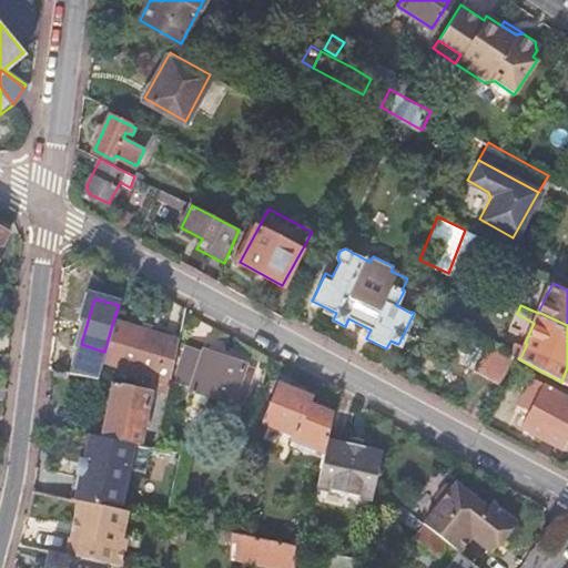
[(166,394),(179,341),(113,321),(104,352),(102,359),(152,376),(149,391),(166,394)]
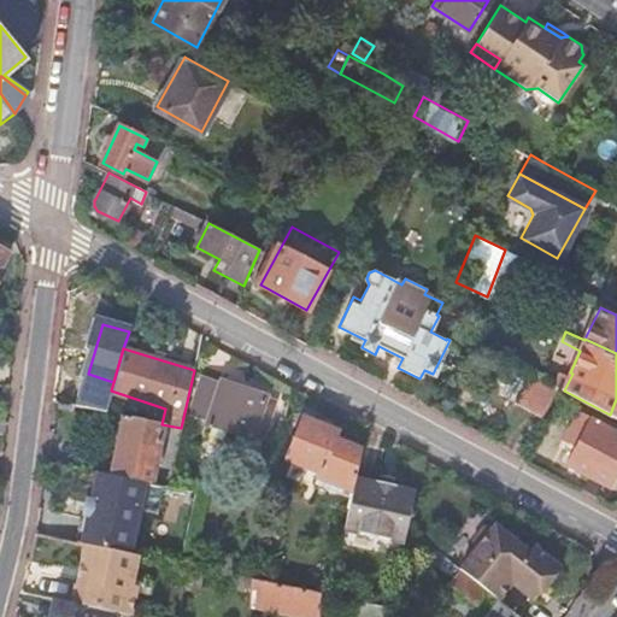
[(515,403),(542,417),(559,387),(532,372),(515,403)]
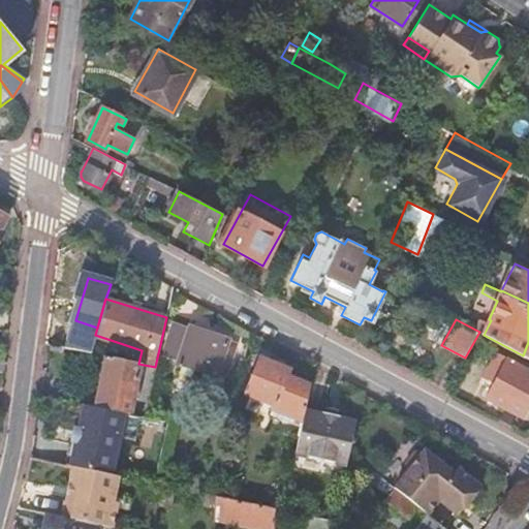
[(173,322),(162,358),(178,362),(177,364),(216,376),(217,374),(225,376),(235,351),(225,348),(228,339),(189,325),(188,328),(173,322)]
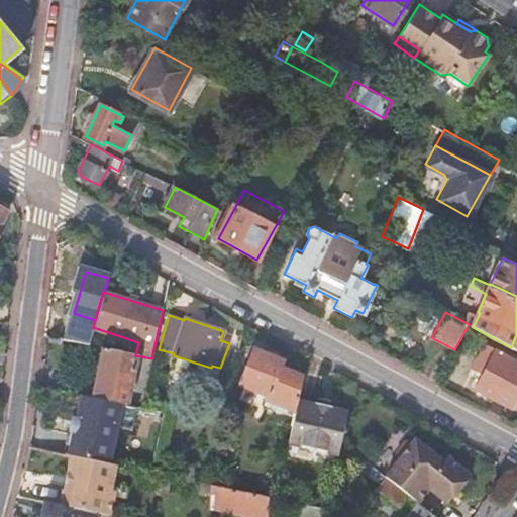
[(68,329),(66,339),(88,344),(91,333),(85,332),(68,329)]
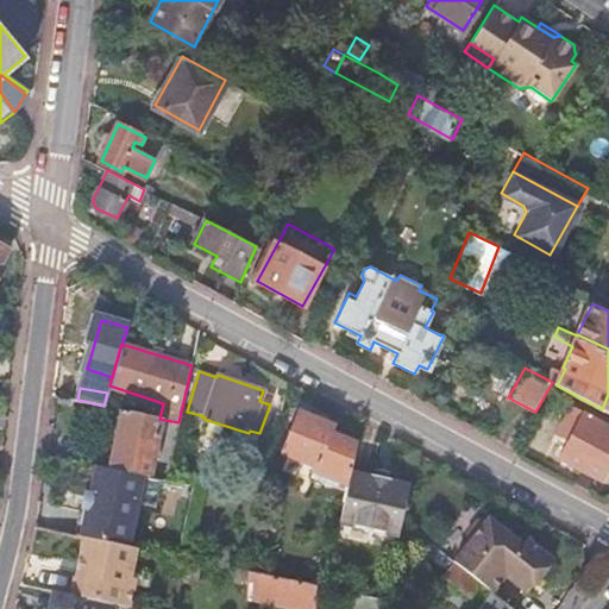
[(608,425),(571,405),(557,432),(571,439),(562,457),(602,478),(608,464),(608,425)]
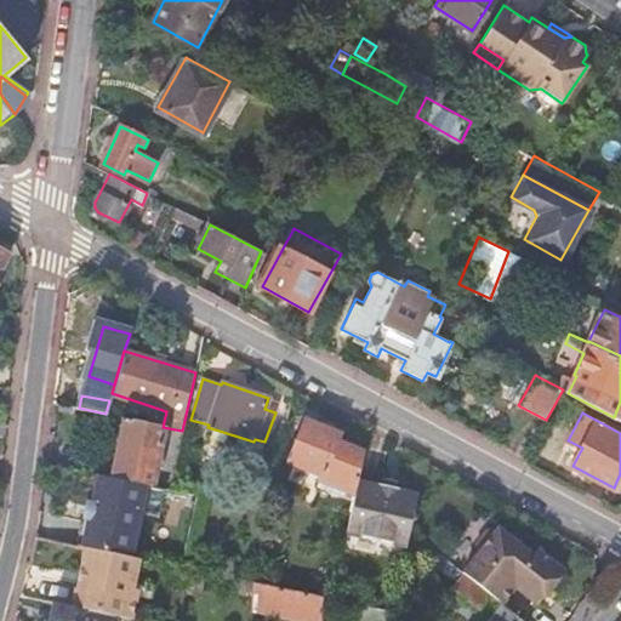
[(357,482),(363,455),(351,451),(353,445),(337,439),(340,431),(303,416),(288,460),(294,462),(288,477),(317,489),(318,485),(353,501),(357,482)]
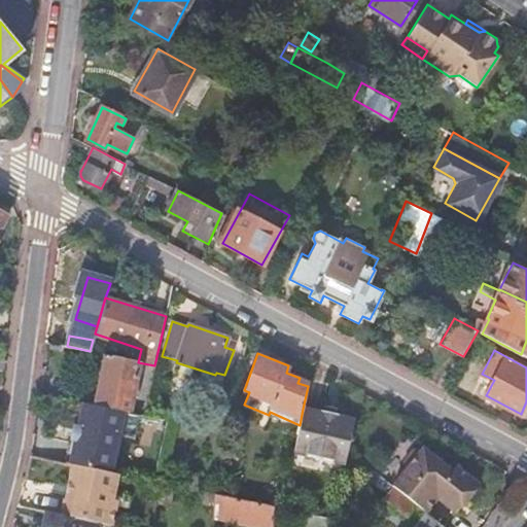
[(66,381),(62,398),(127,413),(138,362),(105,355),(98,390),(66,381)]
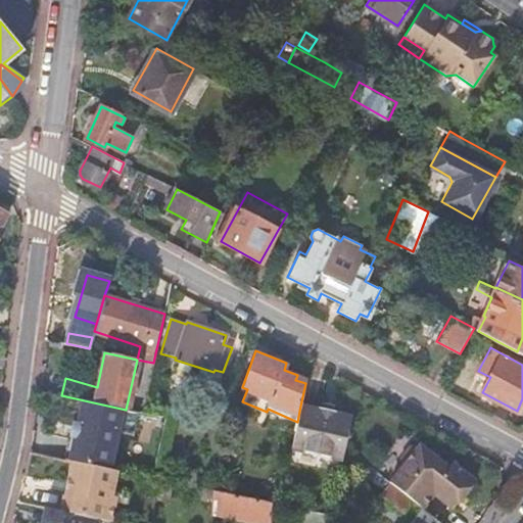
[(75,437),(69,461),(72,461),(108,469),(116,431),(121,410),(83,401),(78,423),(73,422),(69,436),(75,437)]
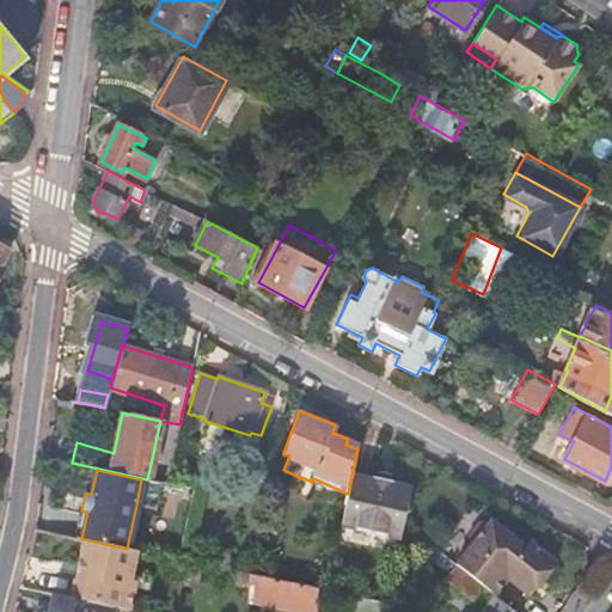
[(404,524),(411,488),(390,483),(391,481),(387,479),(374,477),(371,476),(371,479),(352,475),(348,494),(343,510),(341,524),(401,537),(404,524)]
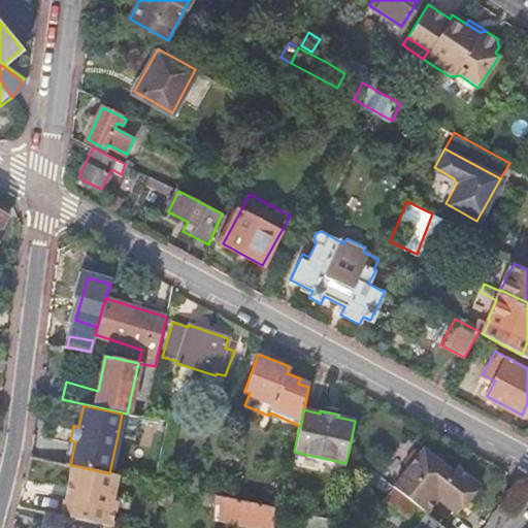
[(138,417),(122,414),(118,435),(133,439),(138,417)]
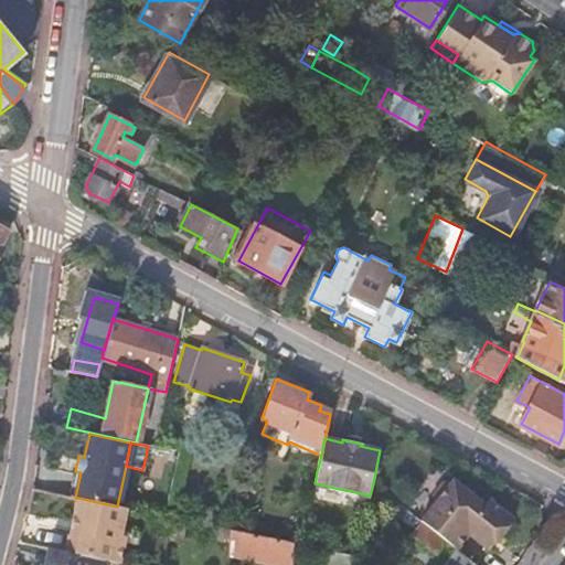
[(75,471),(70,497),(75,498),(81,472),(75,471)]
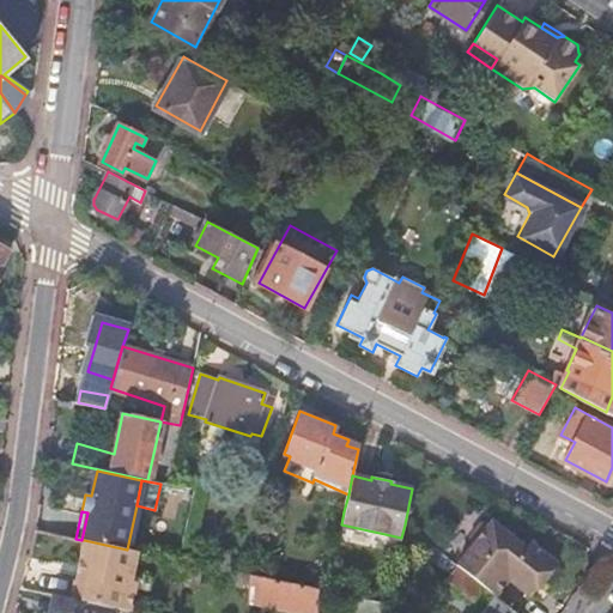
[(485,589),(493,595),(493,596),(508,580),(529,596),(557,564),(529,541),(526,547),(493,521),(483,523),(471,538),(472,547),(456,566),(467,575),(468,576),(479,584),(485,589)]
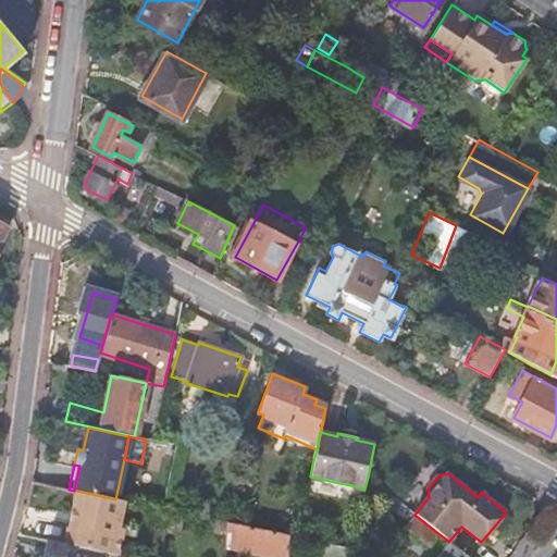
[(310,477),(309,485),(362,497),(364,489),(310,477)]
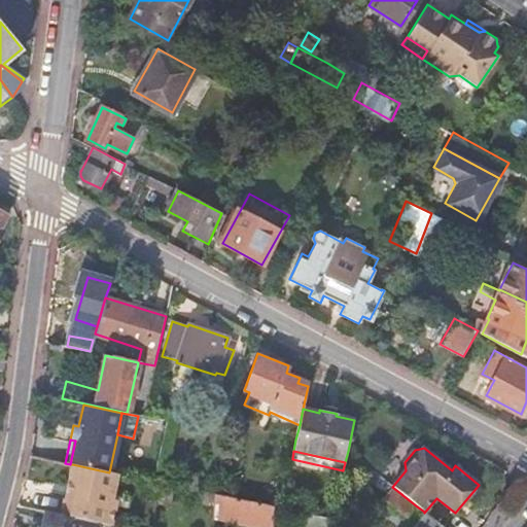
[(378,475),(361,461),(356,467),(373,481),(378,475)]
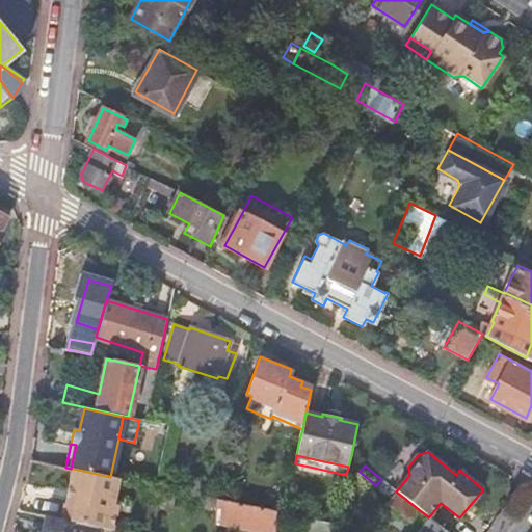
[(110,477),(73,469),(70,486),(73,487),(72,496),(65,499),(61,520),(107,530),(109,531),(114,505),(109,504),(115,478),(110,477)]
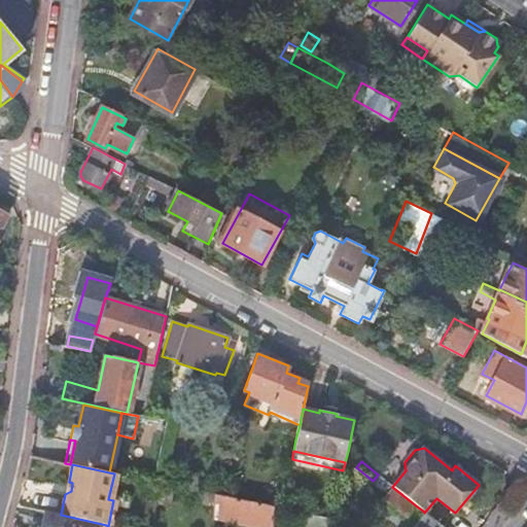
[(378,475),(373,481),(387,492),(391,486),(378,475)]
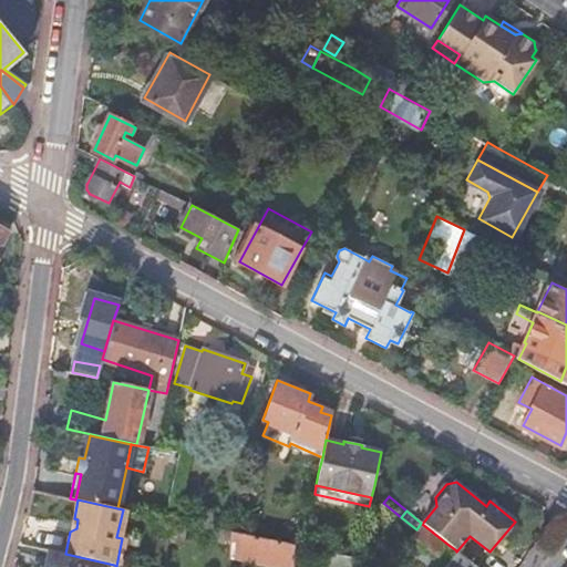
[(432,532),(422,524),(421,523),(416,529),(411,536),(423,546),(433,533),(432,532)]
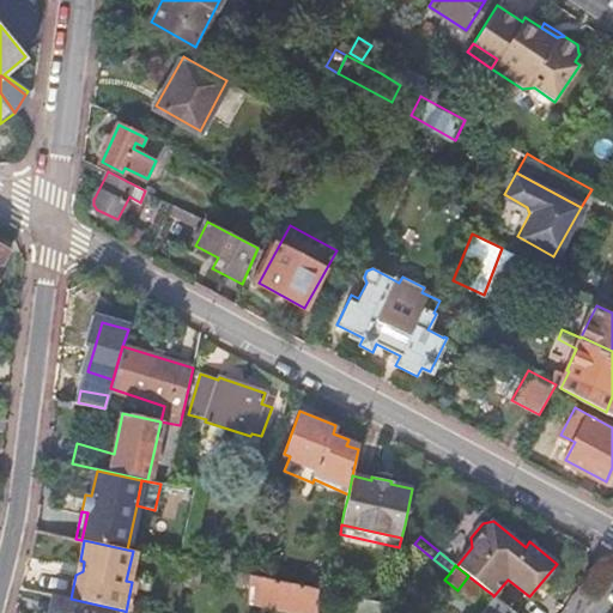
[(317,612),(319,590),(249,576),(248,604),(292,612),(317,612)]
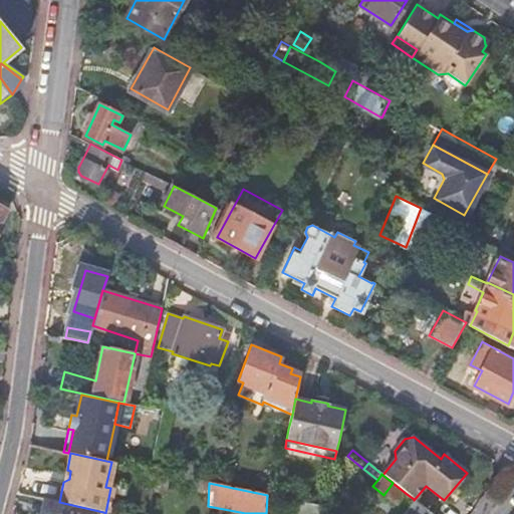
[(397,506),(407,494),(402,490),(393,483),(383,495),(397,506)]
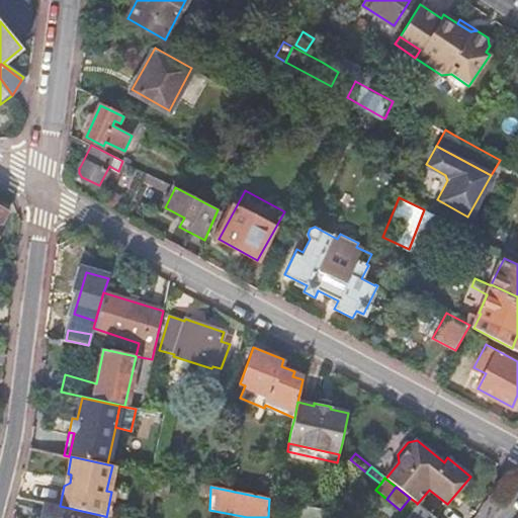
[(60,506),(45,503),(40,517),(103,517),(104,516),(60,506)]
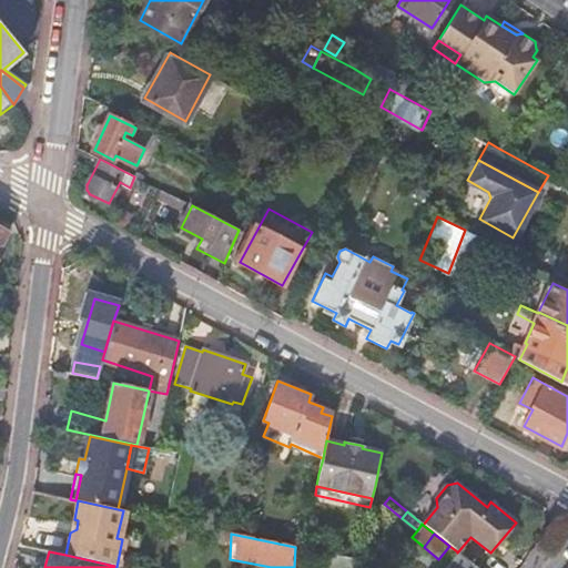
[(476,567),(457,553),(457,551),(443,567),(430,567),(424,563),(418,567),(476,567)]
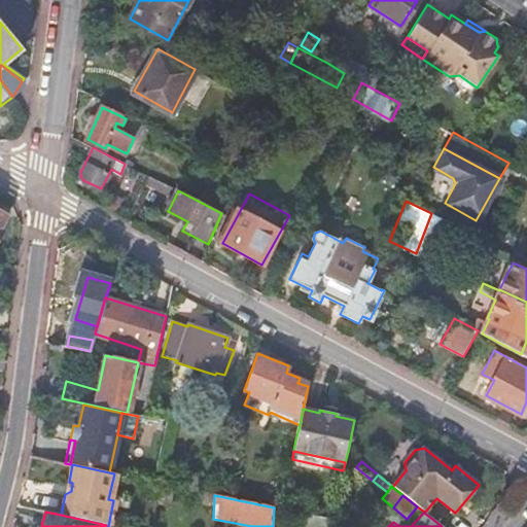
[(299,526),(331,526),(331,519),(300,513),(299,526)]
